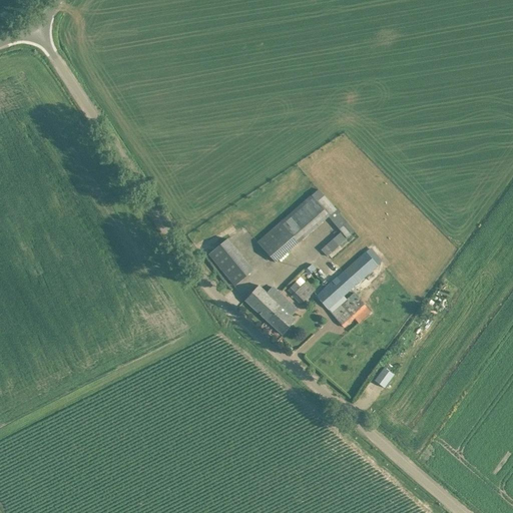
[(312,195),(258,242),(275,263),(329,216),(341,232),(326,244),(321,249),(327,255),(347,238),(355,231),(325,195),(317,201),(312,195)]
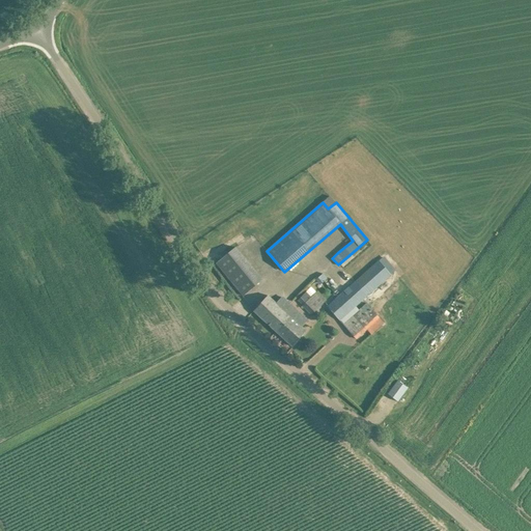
[(235,248),(217,263),(243,296),(262,280),(235,248)]
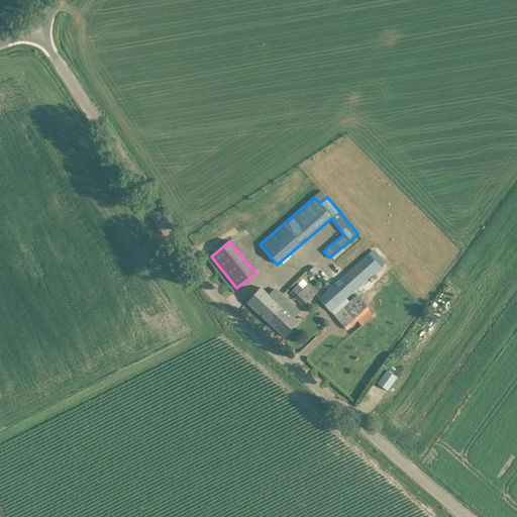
[(381,268),(369,253),(319,299),(331,312),(381,268)]
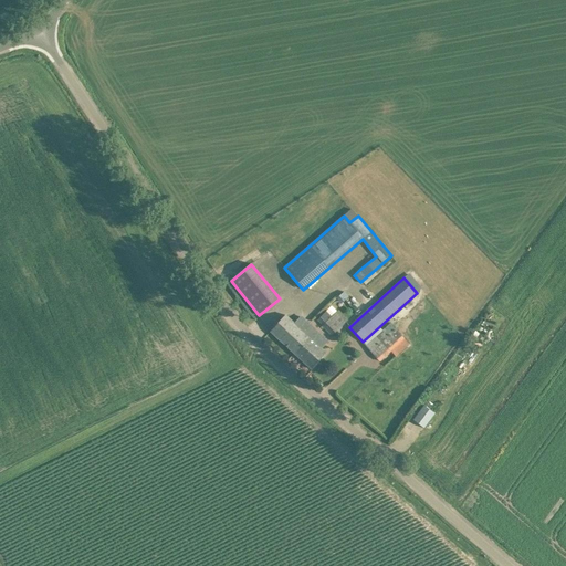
[(345,291),(339,296),(344,302),(350,296),(345,291)]
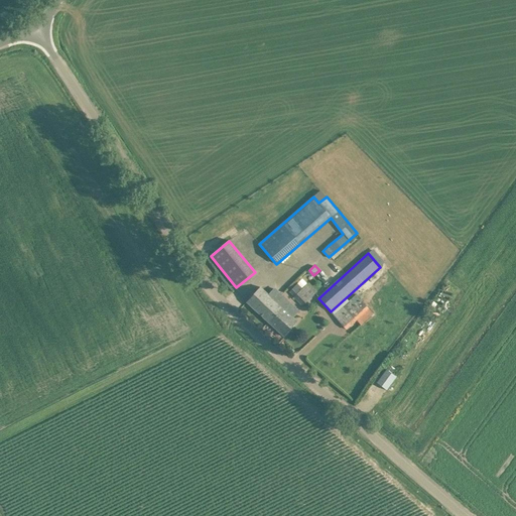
[(297,283),(289,291),(294,296),(293,297),(302,306),(305,303),(316,291),(307,282),(302,288),(297,283)]
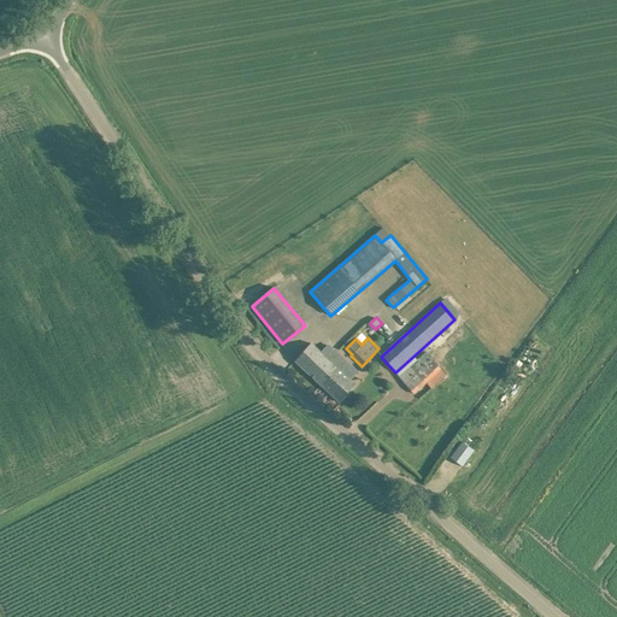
[(311,344),(295,362),(340,403),(357,385),(351,380),(357,372),(328,345),(321,352),(311,344)]
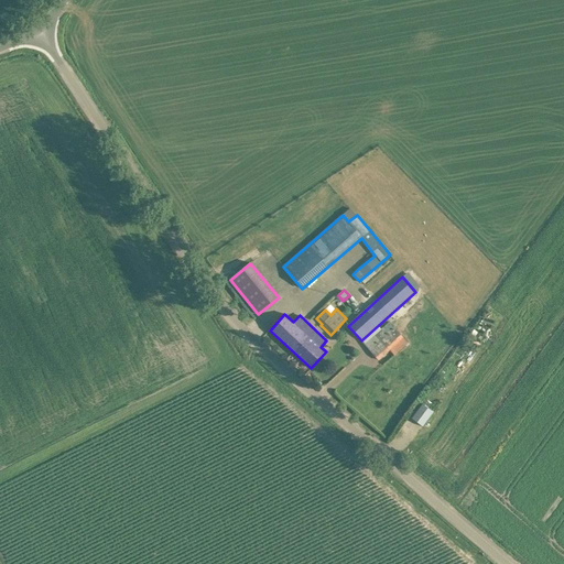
[(402,338),(389,323),(366,344),(378,359),(402,338)]
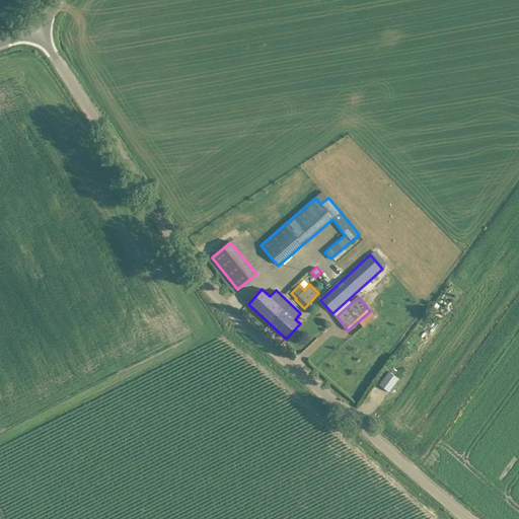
[(389,371),(379,385),(388,392),(398,379),(389,371)]
